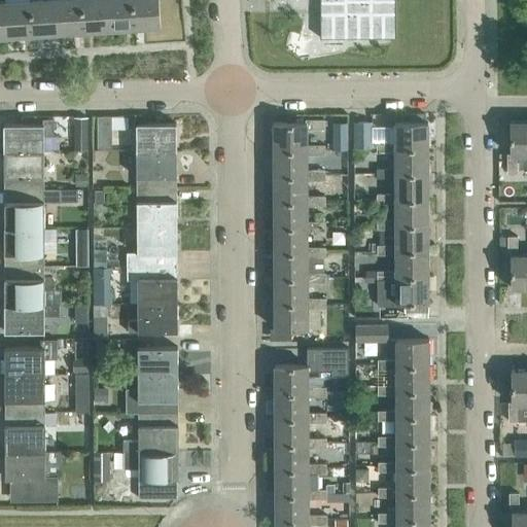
[(4,0),(5,1),(7,36),(33,34),(30,0),(4,0)]
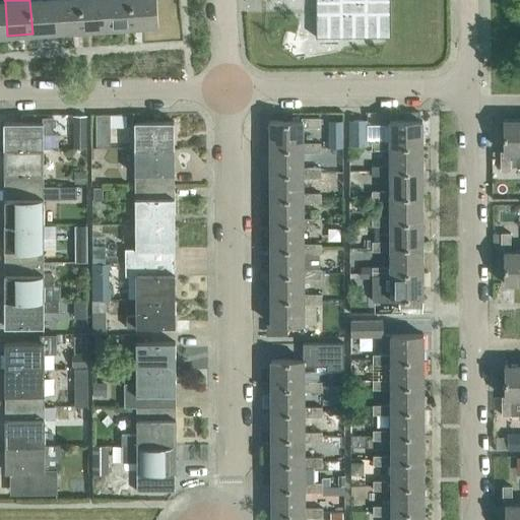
[(57,33),(55,0),(29,0),(33,34),(57,33)]
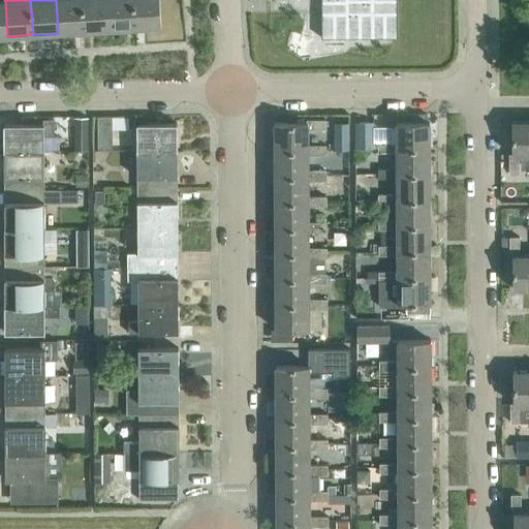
[(84,31),(82,0),(56,0),(58,33),(84,31)]
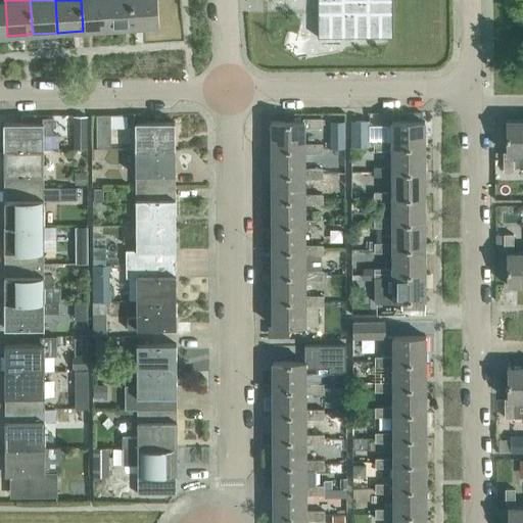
[(108,30),(105,0),(81,0),(83,31),(108,30)]
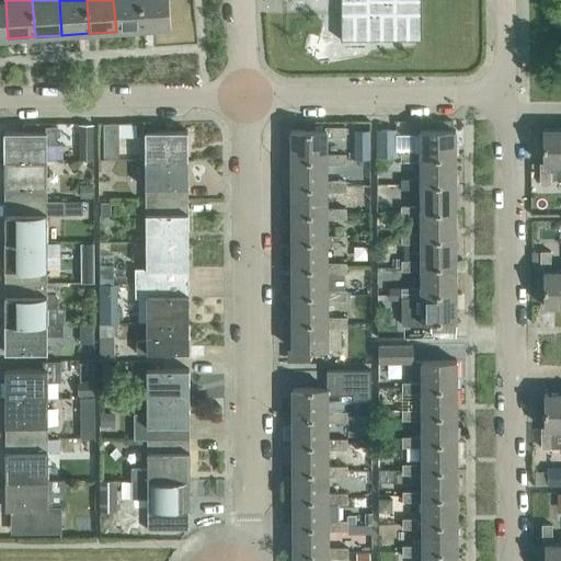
[(144,30),(140,0),(113,0),(116,32),(144,30)]
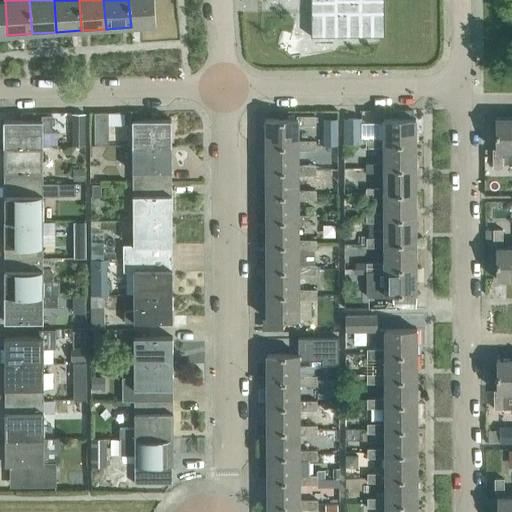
[(128,0),(131,27),(156,25),(154,0),(128,0)]
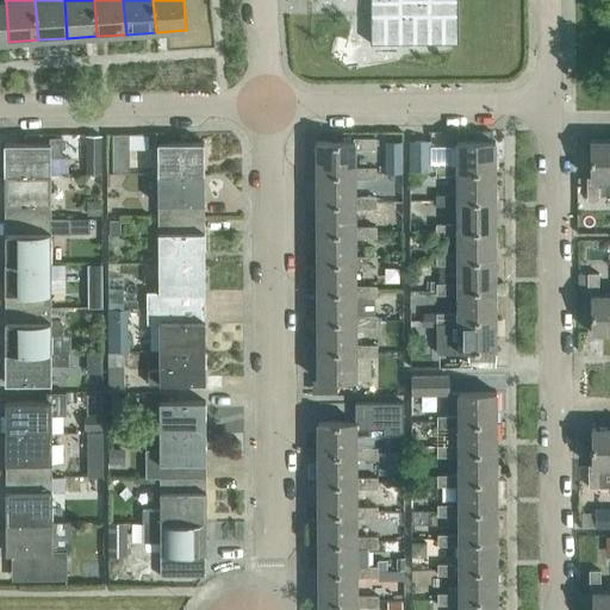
[(369,0),(371,33),(458,33),(458,0),(369,0)]
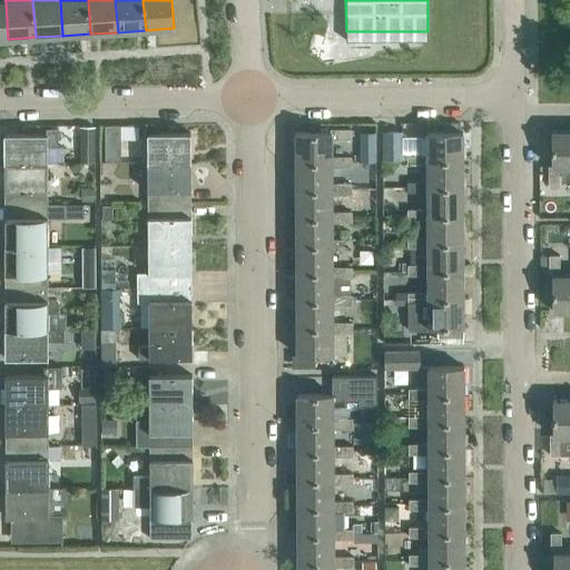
[(95,163),(95,125),(81,125),(81,163),(95,163)]
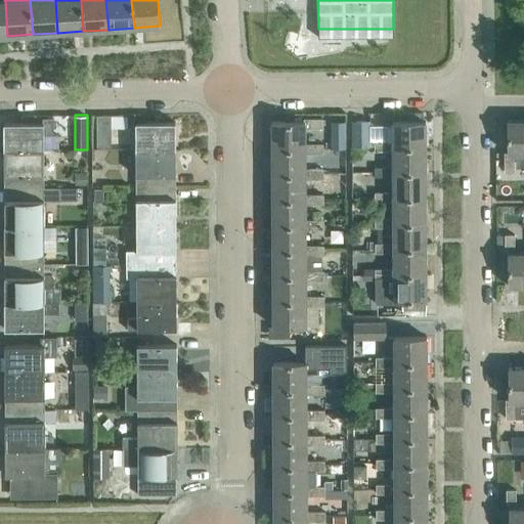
[(53,134),(53,118),(42,118),(42,123),(4,123),(4,149),(43,149),(43,134),(53,134)]
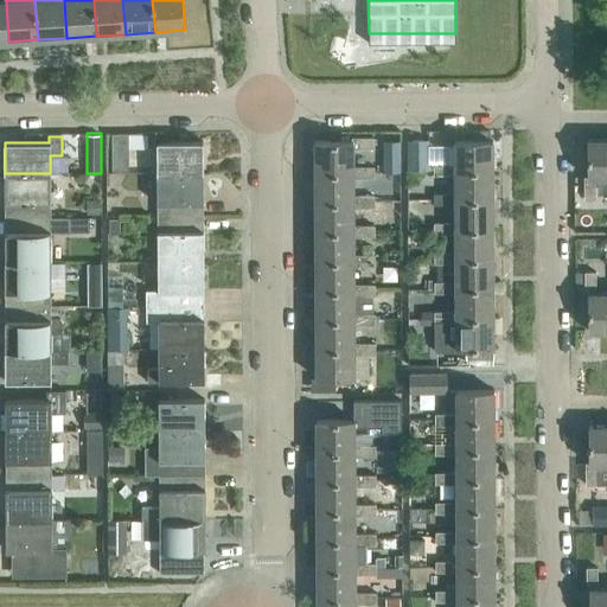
[(315,141),(315,171),(353,170),(353,166),(353,148),(374,148),(374,136),(352,136),(352,141),(315,141)]
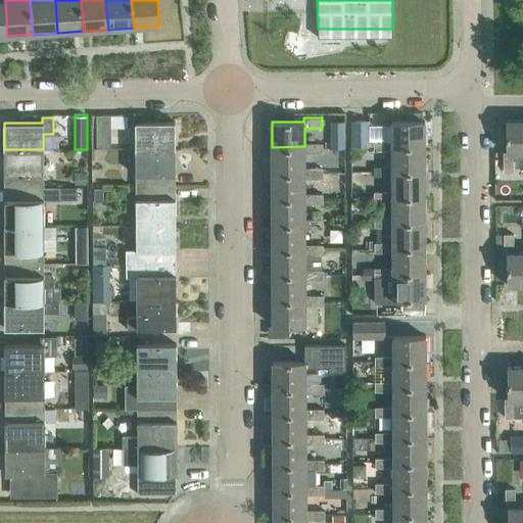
[(522,120),(507,121),(507,152),(504,152),(504,171),(513,171),(513,153),(522,152),(522,120)]
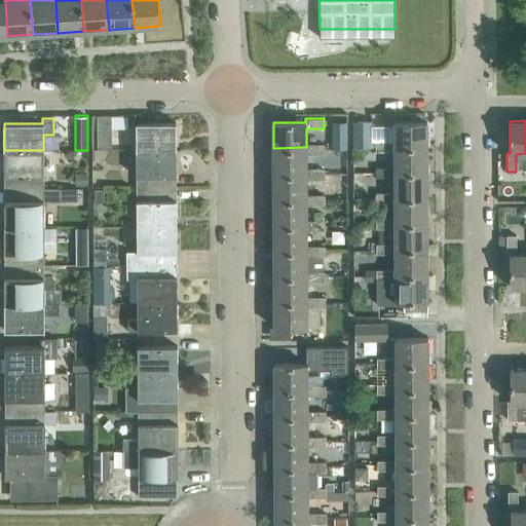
[(347,148),(347,121),(333,121),(333,148),(347,148)]
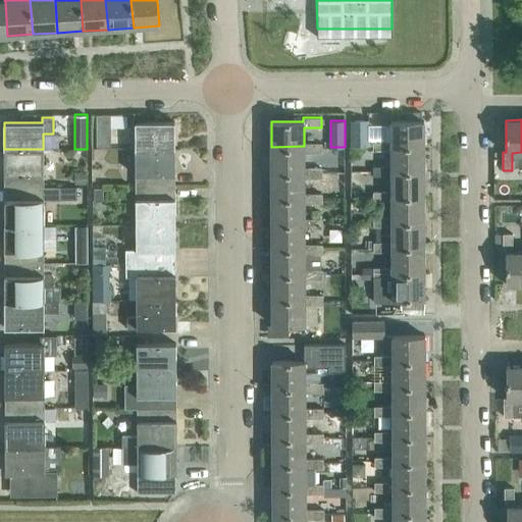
[(369,146),(369,120),(352,120),(352,146),(369,146)]
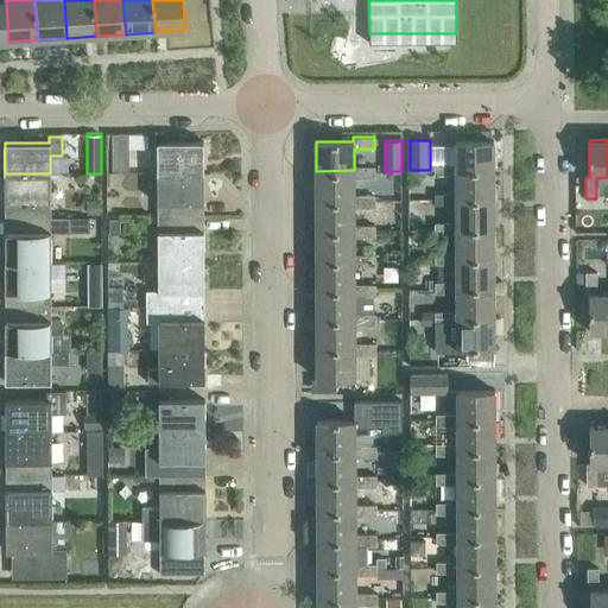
[(435,175),(456,175),(456,170),(494,170),(494,140),(456,140),(456,164),(435,164),(435,175)]
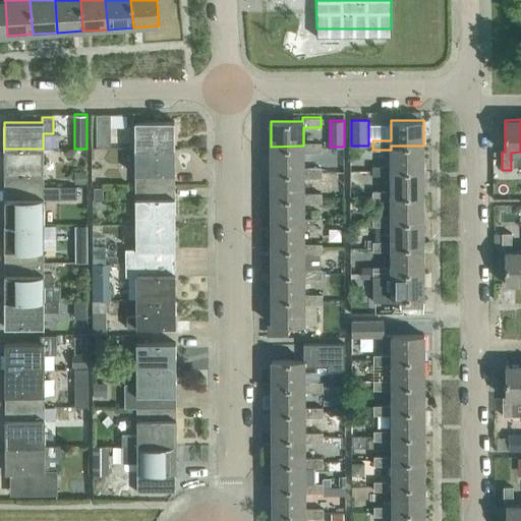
[(134,122),(134,148),(174,148),(174,121),(134,122)]
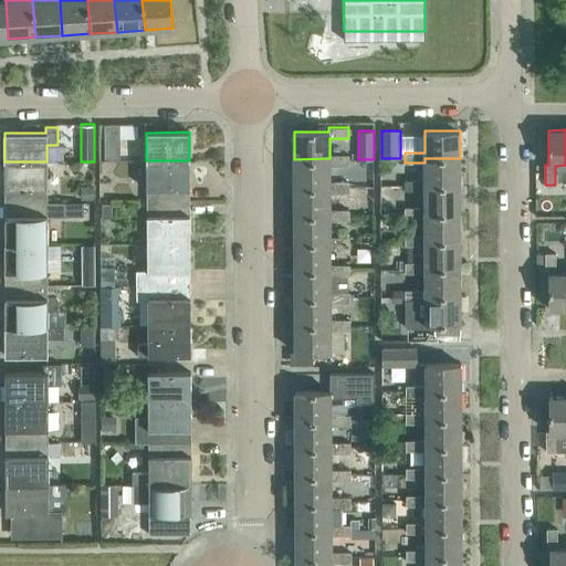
[(119,145),(104,145),(104,158),(119,158),(119,145)]
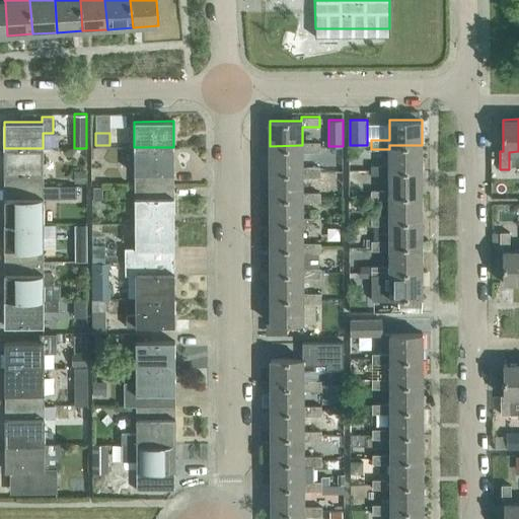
[(320,142),(302,142),(302,145),(270,146),(270,171),(302,170),(302,167),(302,152),(320,151),(320,142)]
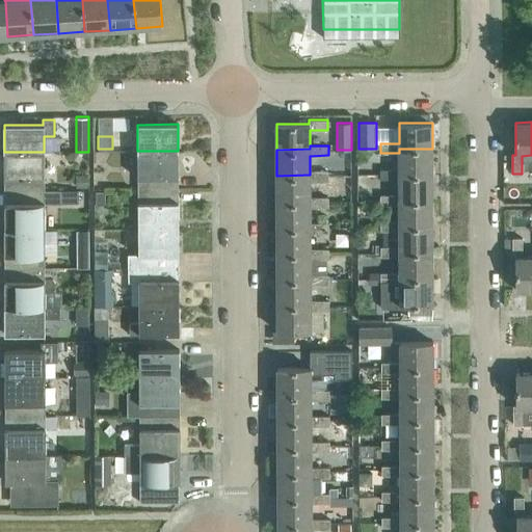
[(432,175),(432,149),(399,149),(399,153),(399,169),(380,169),(380,179),(399,179),(399,175),(432,175)]
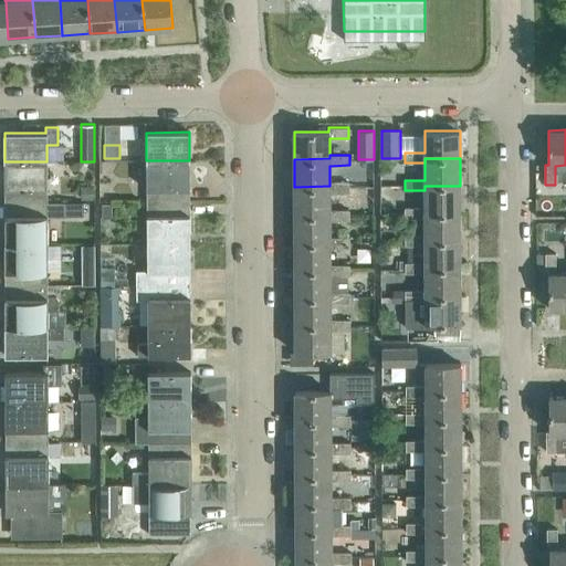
[(189,202),(189,160),(146,160),(147,202),(189,202)]
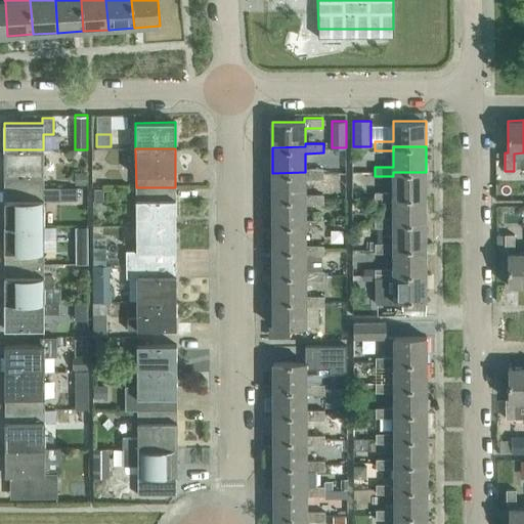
[(44,187),(43,149),(4,149),(4,187),(44,187)]
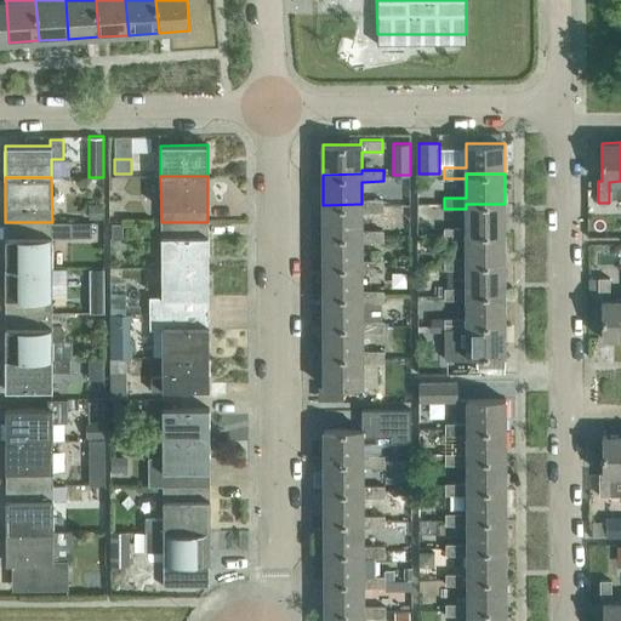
[(383,200),(362,200),(362,204),(323,205),(323,235),(362,234),(362,231),(362,211),(383,211),(383,200)]
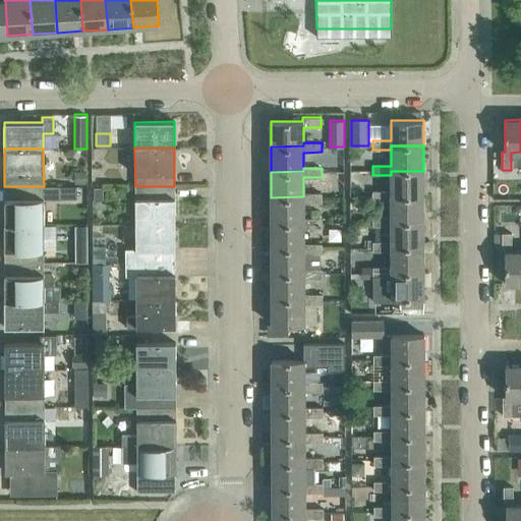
[(87,183),(87,170),(75,170),(75,183),(87,183)]
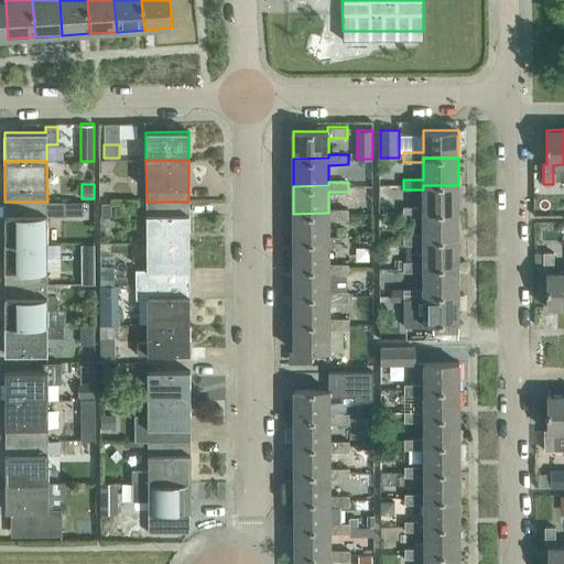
[(458,213),(458,185),(423,185),(423,190),(423,206),(403,207),(403,217),(423,217),(423,213),(458,213)]
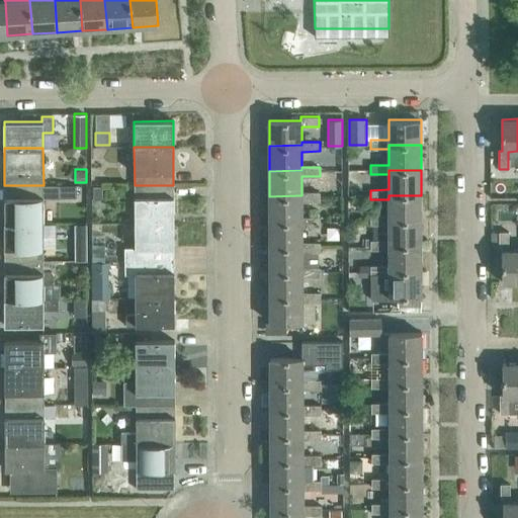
[(44,224),(44,198),(60,198),(60,185),(44,185),(4,185),(4,224),(44,224)]
